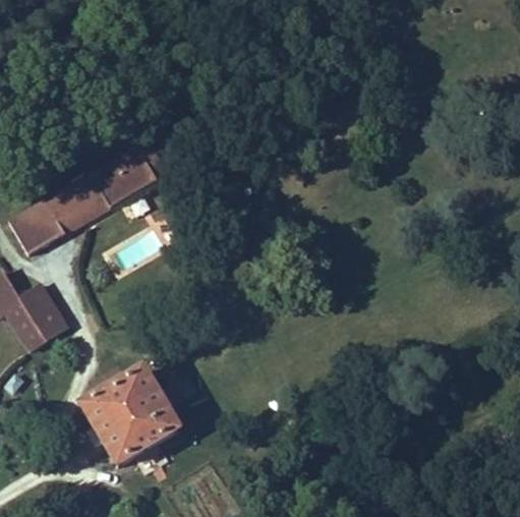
[(109,207),(166,173),(147,139),(66,186),(80,213),(105,198),(109,207)]
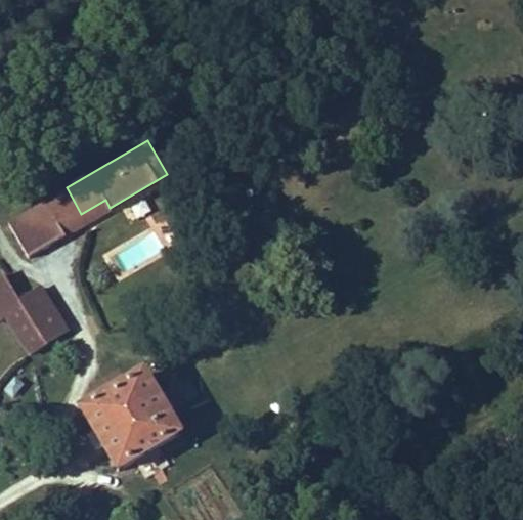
[(105,200),(81,214),(67,187),(45,200),(64,233),(86,221),(110,208),(105,200)]
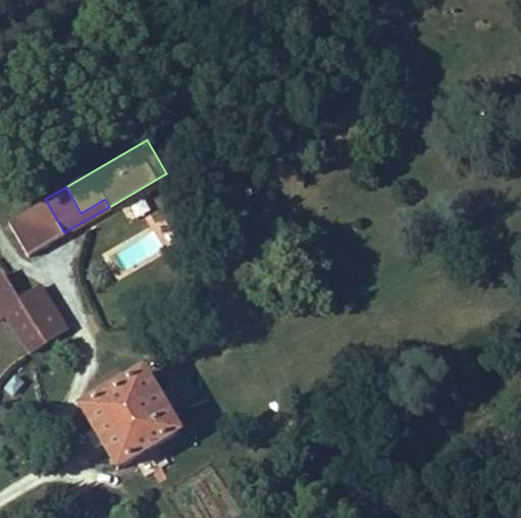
[(64,232),(45,199),(8,220),(28,254),(64,232)]
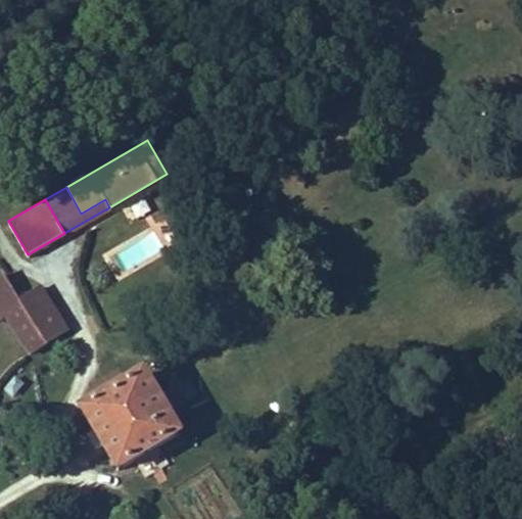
[(18,298),(3,271),(0,272),(0,315),(4,313),(20,301),(18,298)]
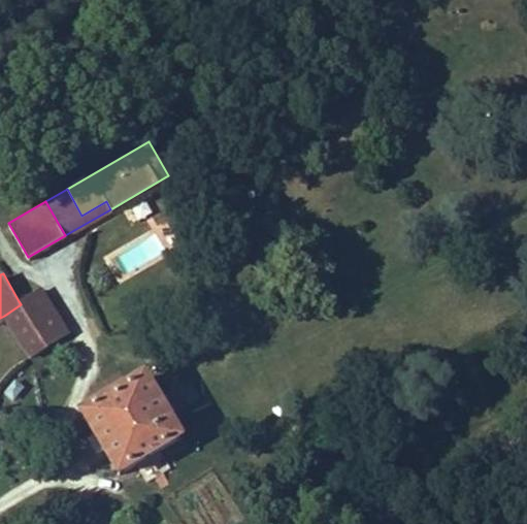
[(65,328),(40,288),(19,301),(21,304),(4,316),(30,356),(47,346),(45,340),(65,328)]
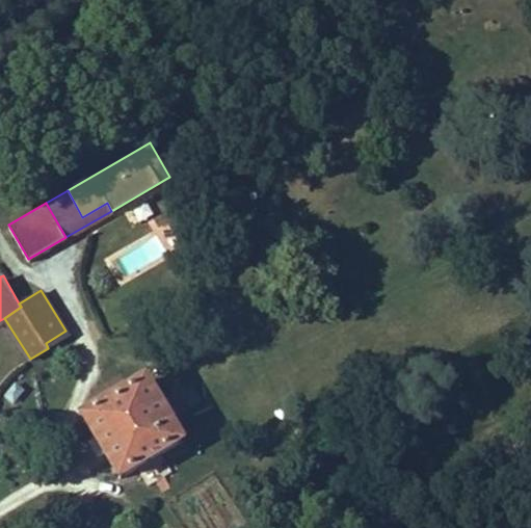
[(48,348),(69,335),(65,331),(46,343),(48,348)]
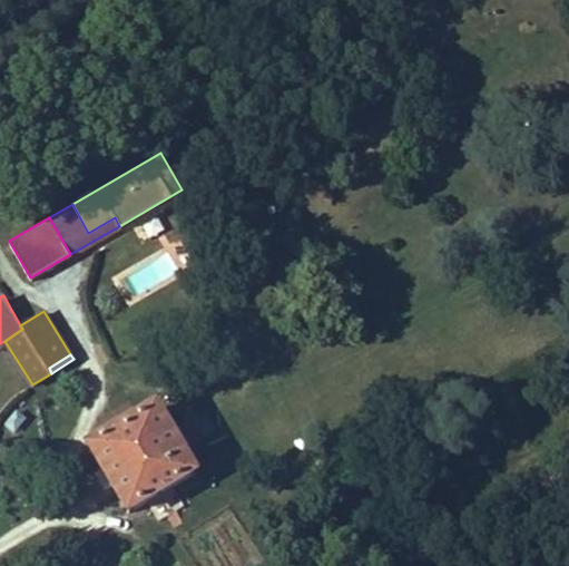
[(194,470),(155,405),(136,416),(128,402),(114,410),(118,417),(108,422),(113,429),(89,443),(104,468),(113,485),(128,509),(194,470)]
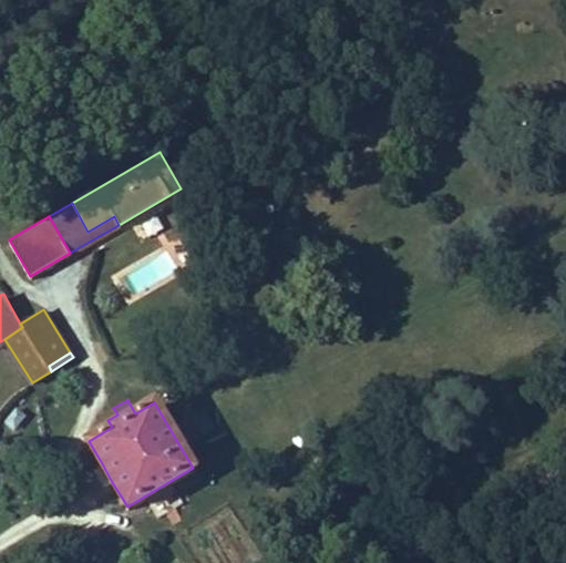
[(112,482),(103,466),(94,471),(104,487),(112,482)]
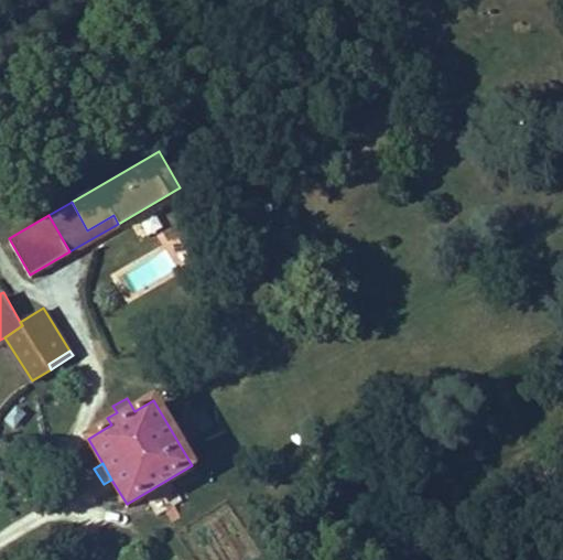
All buildings are outlined.
